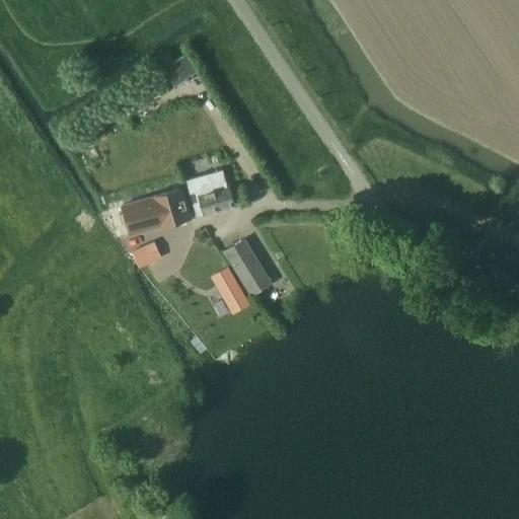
[(191,53),(168,67),(179,85),(202,71),(191,53)]
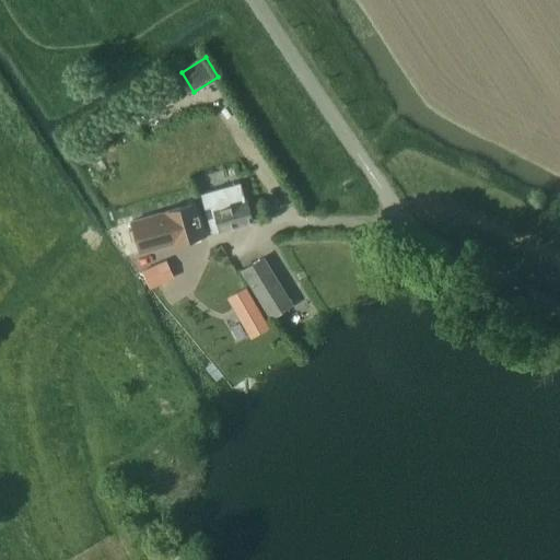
[(201,195),(211,233),(253,222),(247,201),(244,202),(240,184),(201,195)]
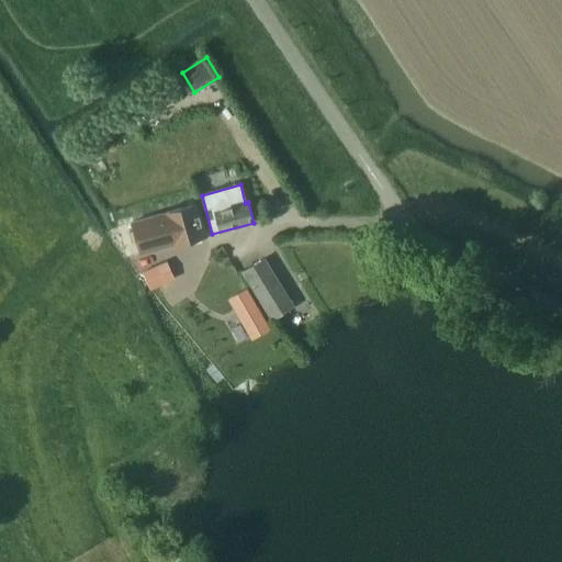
[(197,205),(165,213),(131,223),(141,255),(173,245),(205,236),(197,205)]
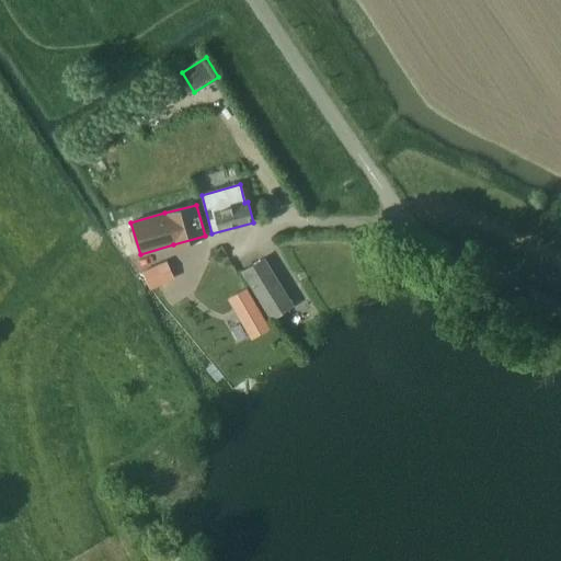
[(150,289),(174,278),(167,262),(142,273),(150,289)]
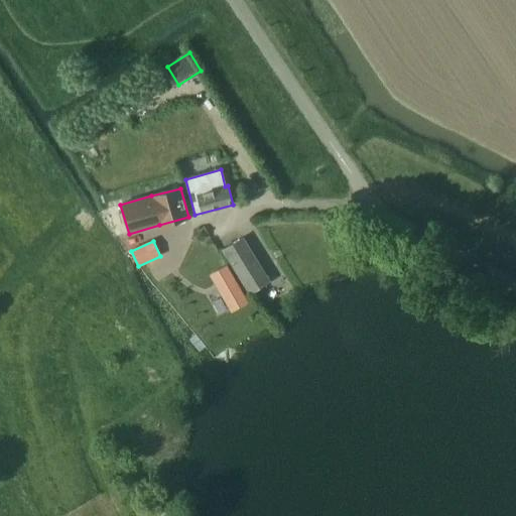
[(234,273),(252,263),(239,241),(221,251),(234,273)]
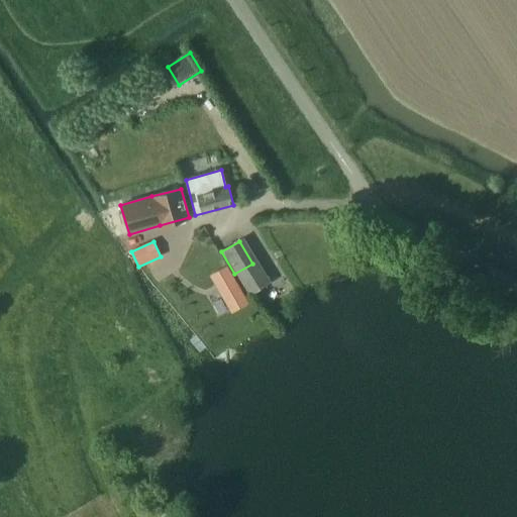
[(237,289),(225,268),(213,275),(225,296),(237,289)]
